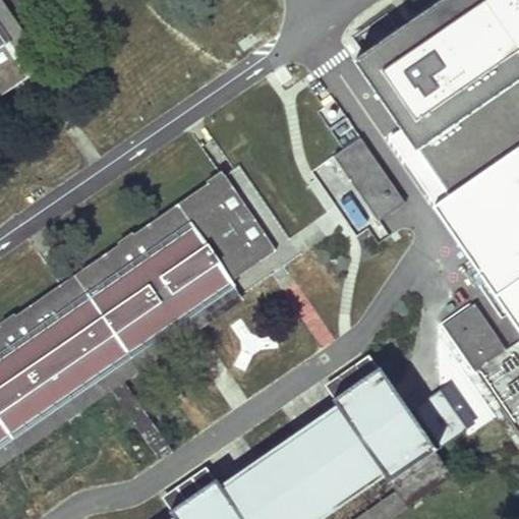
[(438,0),(352,59),(433,175),(419,184),(434,206),(518,147),(518,0),(438,0)]
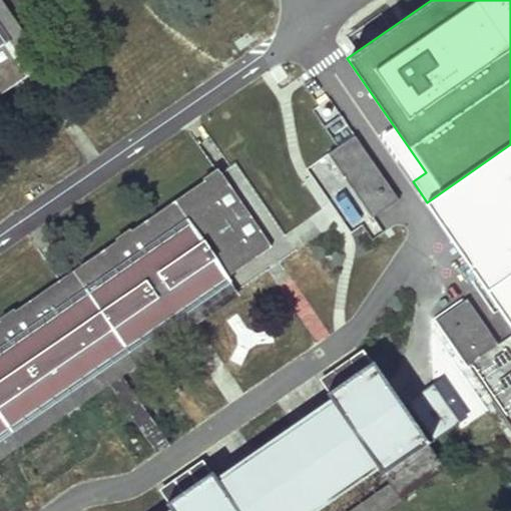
[(0,70),(14,60),(24,76),(34,69),(41,65),(0,4),(0,40),(4,46),(0,49),(0,70)]
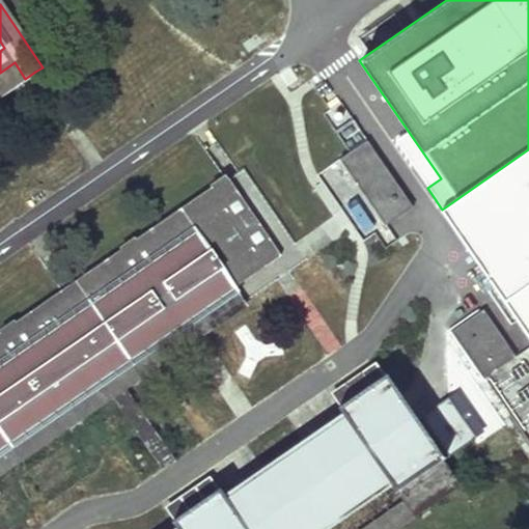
[(0,96),(25,79),(15,62),(0,73),(0,96)]
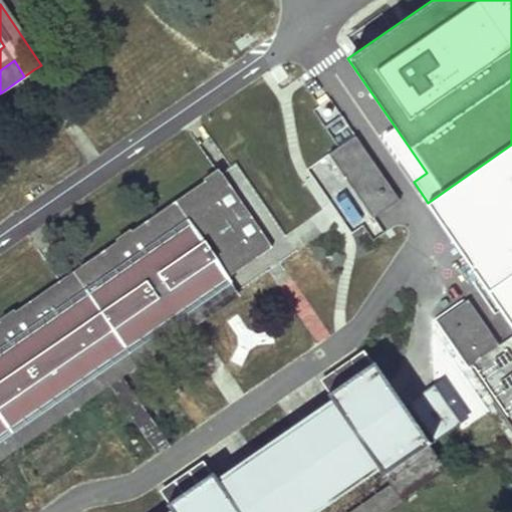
[(354,136),(328,154),(368,215),(398,197),(354,136)]
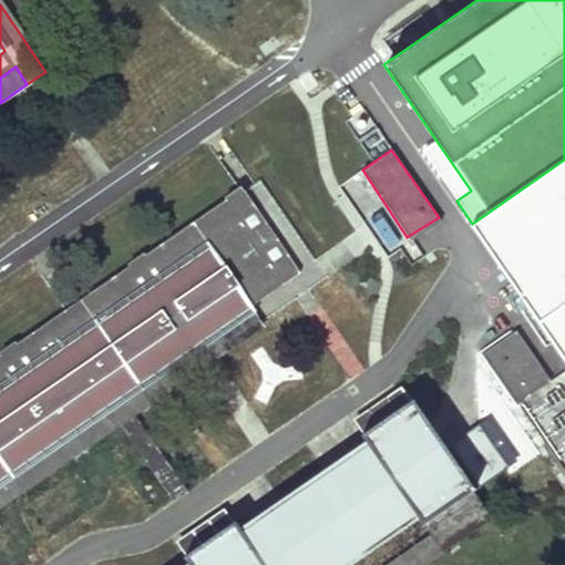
[(564,160),(472,224),(564,358),(564,160)]
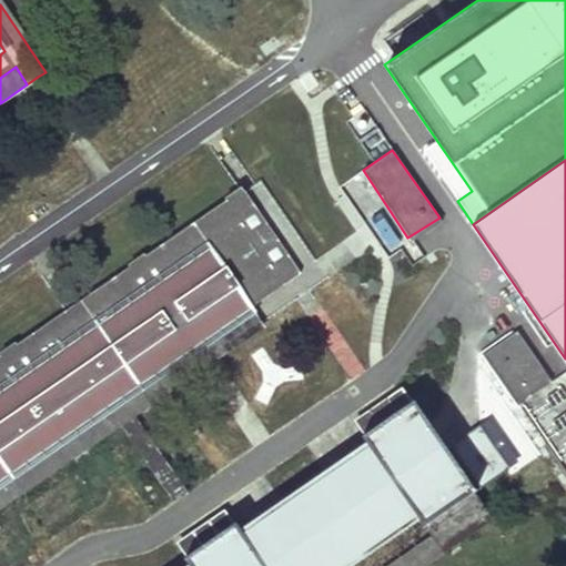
[(327,276),(261,179),(229,201),(240,216),(258,206),(290,254),(274,265),(285,282),(138,384),(82,301),(66,313),(122,394),(0,477),(0,502),(119,421),(192,531),(177,543),(187,556),(234,523),(225,508),(208,519),(133,411),(296,299),(373,407),(354,420),(363,433),(412,400),(403,386),(386,398),(310,287),(327,276)]
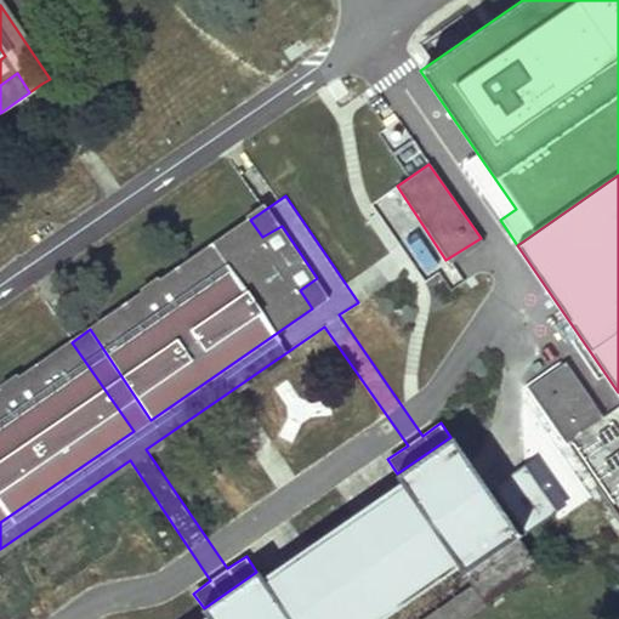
[(262,237),(250,220),(90,329),(151,420),(312,308),(300,290),(317,278),(282,226),(262,237)]
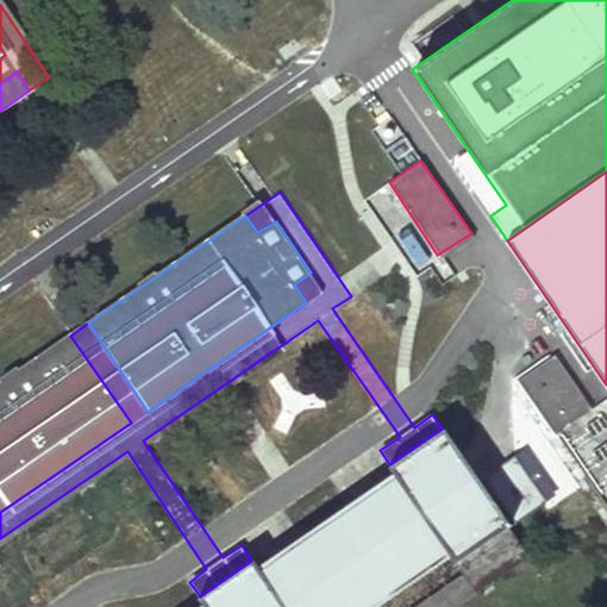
[(407,229),(398,235),(415,261),(425,255),(407,229)]
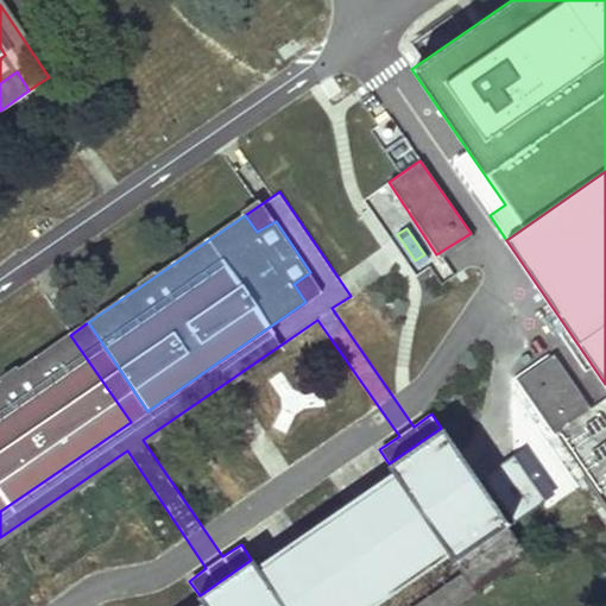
[(0,511),(131,422),(70,335),(0,383),(0,511)]
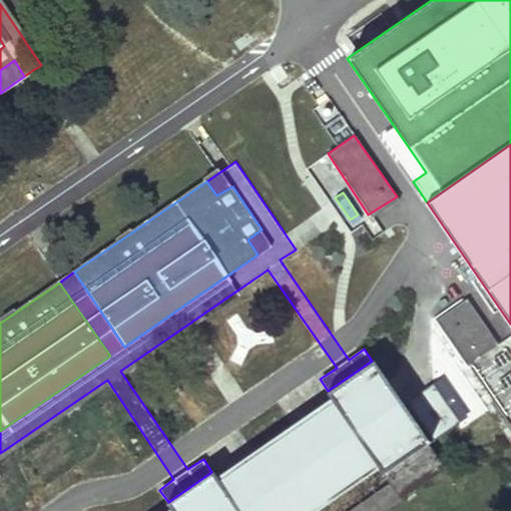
[(427,441),(372,361),(328,391),(335,400),(218,482),(211,472),(168,502),(174,510),(303,510),(377,460),(384,470),(427,441)]
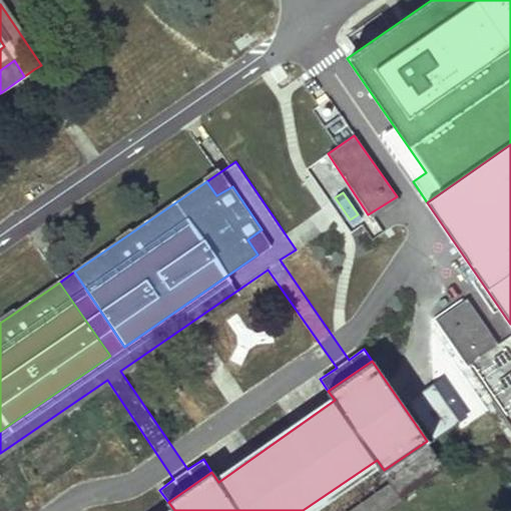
[(460,421),(434,383),(408,400),(434,439),(460,421)]
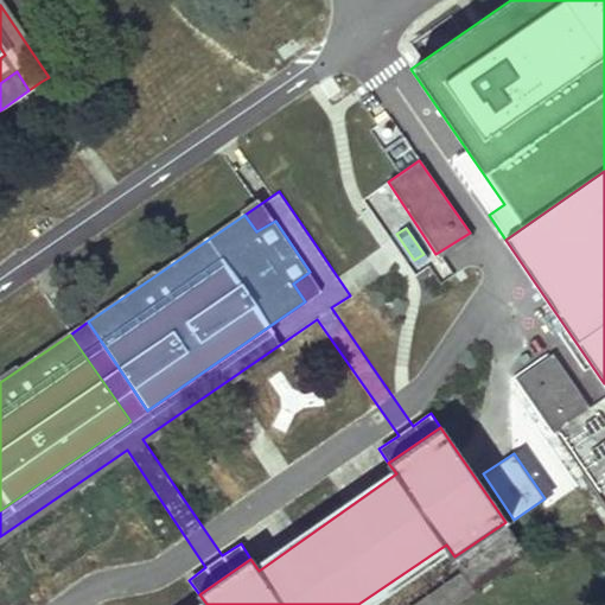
[(449,604),(527,552),(505,522),(454,556),(463,571),(412,604),(449,604)]
